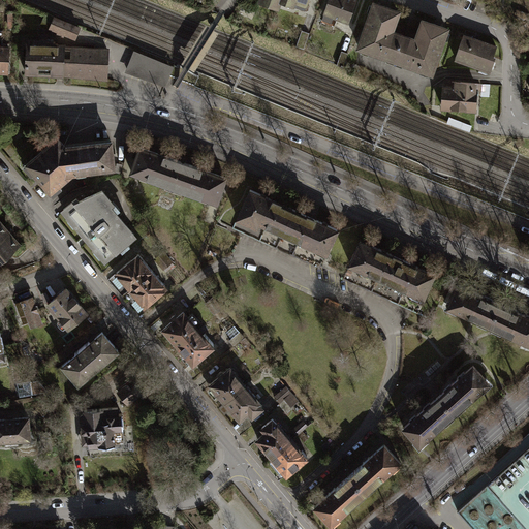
[(279,2),(279,0),(260,0),(259,2),(277,8),(279,2)]
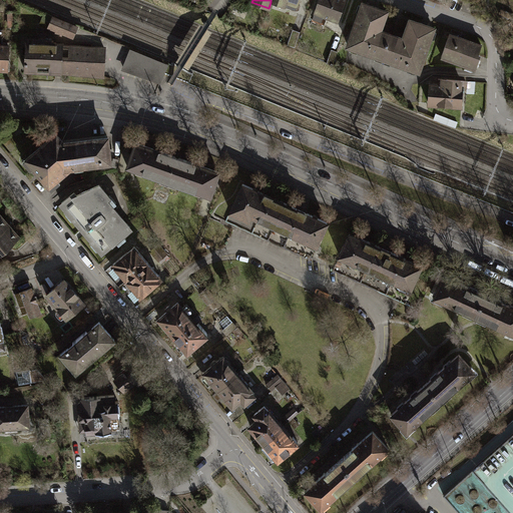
[(271,0),(271,2),(296,10),(299,0),(271,0)]
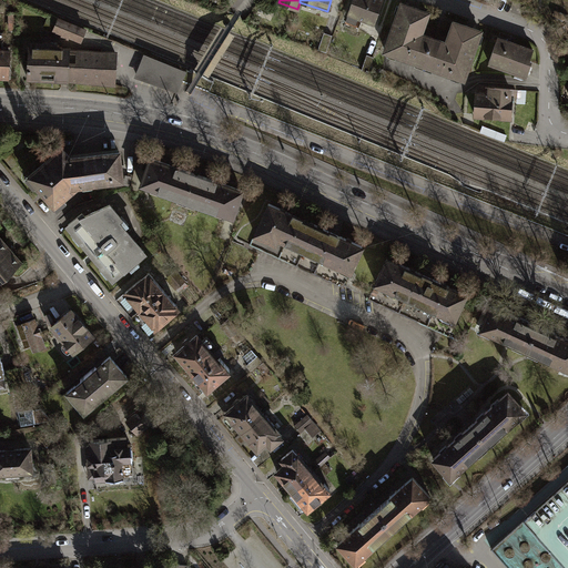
[(353,0),(348,14),(375,23),(383,0),(353,0)]
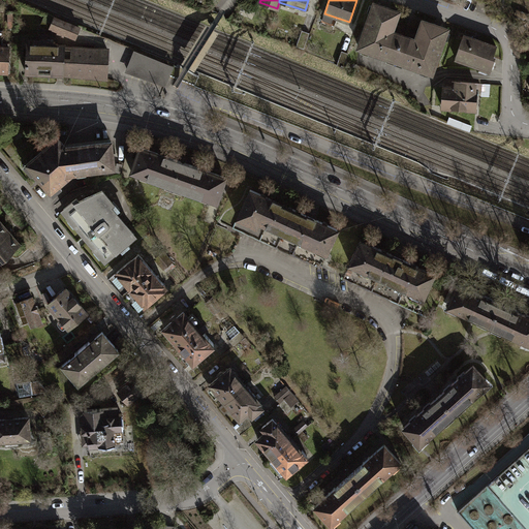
[(360,47),(396,60),(404,35),(391,31),(398,11),(374,3),(360,47)]
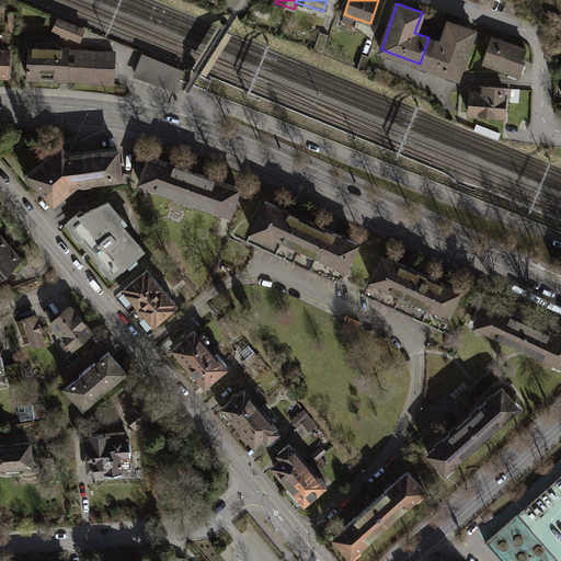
[(44,26),(82,42),(87,31),(48,15),(44,26)]
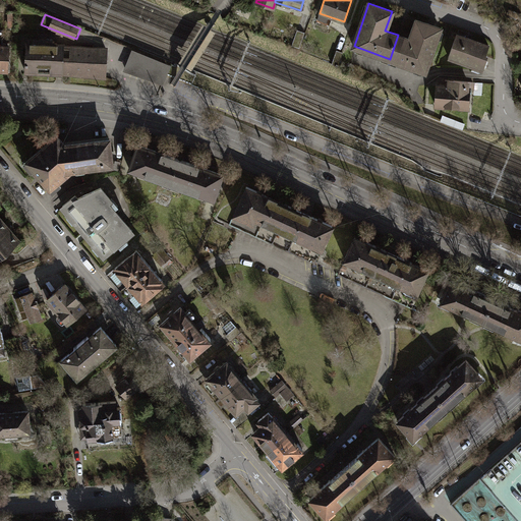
[(410,40),(398,35),(390,59),(424,71),(441,30),(417,20),(410,40)]
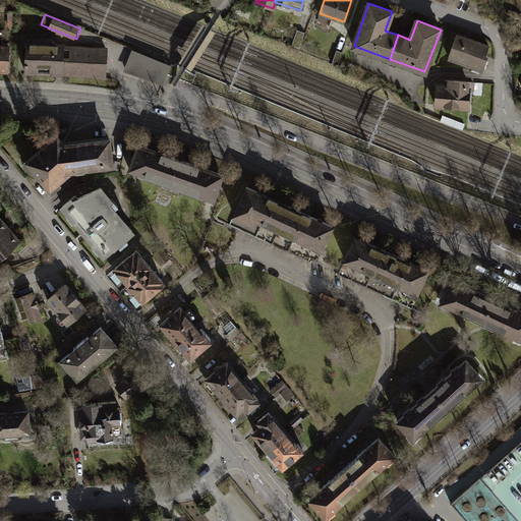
[(307,33),(298,30),(292,47),(301,49),(307,33)]
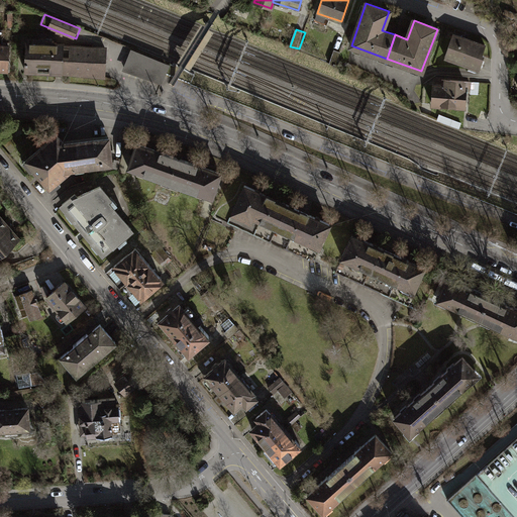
[(0,70),(8,71),(9,46),(1,45),(2,31),(0,30),(0,70)]
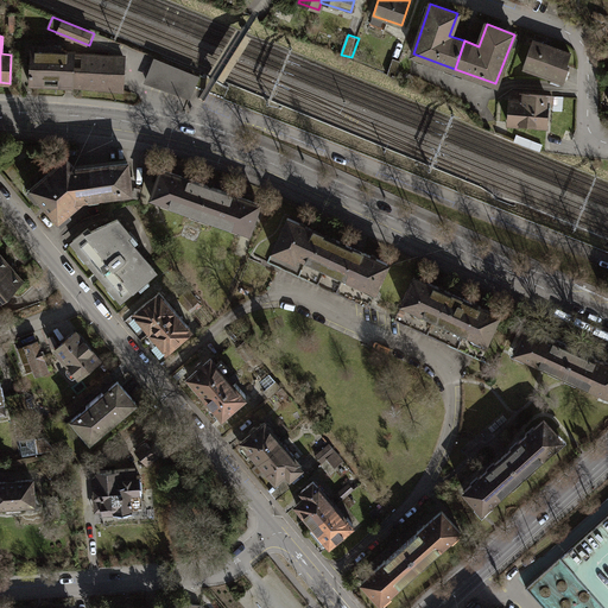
[(571,52),(533,38),(523,68),(563,82),(569,68),(565,67),(571,52)]
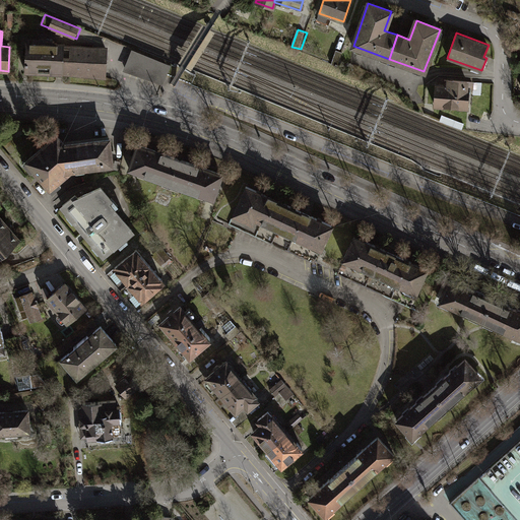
[(64,74),(105,78),(105,77),(106,49),(64,47),(64,45),(41,44),(41,41),(27,40),(25,72),(64,74)]
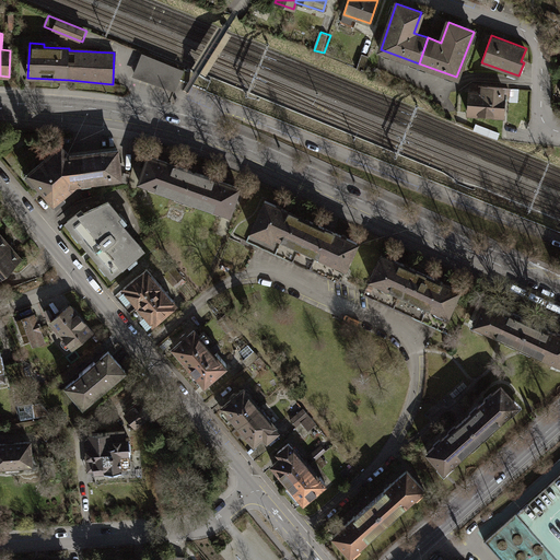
[(370,57),(363,55),(359,68),(365,70),(370,57)]
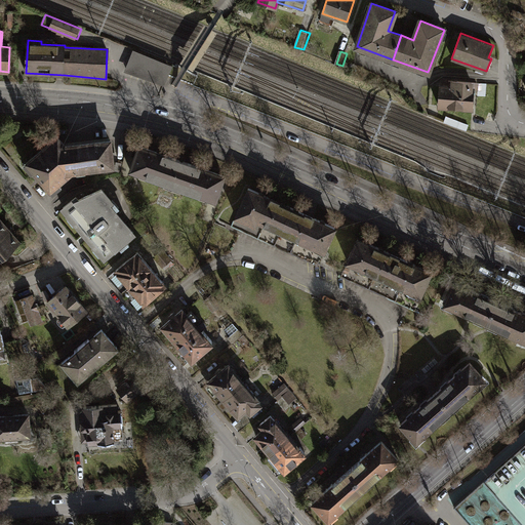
[(127,70),(165,85),(170,71),(139,58),(138,63),(131,59),(127,70)]
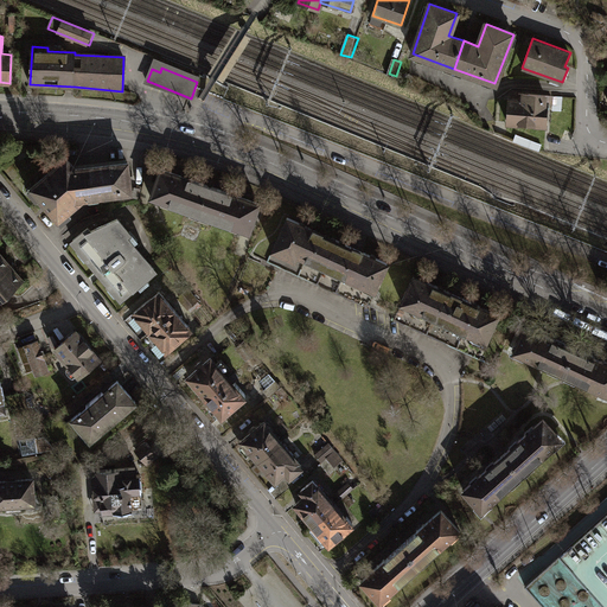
[(522,98),(508,98),(506,126),(547,128),(548,94),(529,94),(522,93),(522,98)]
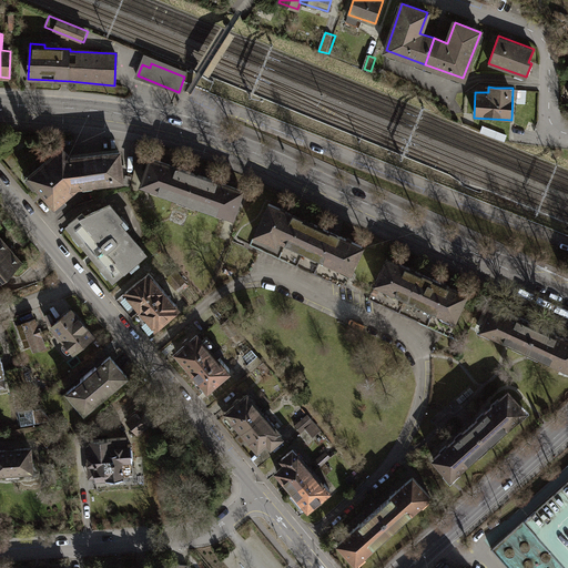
[(527,91),(518,90),(518,103),(526,104),(527,91)]
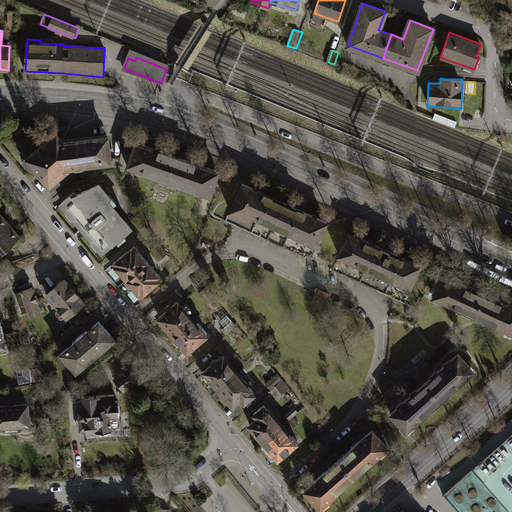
[(435,113),(433,117),(455,127),(457,122),(435,113)]
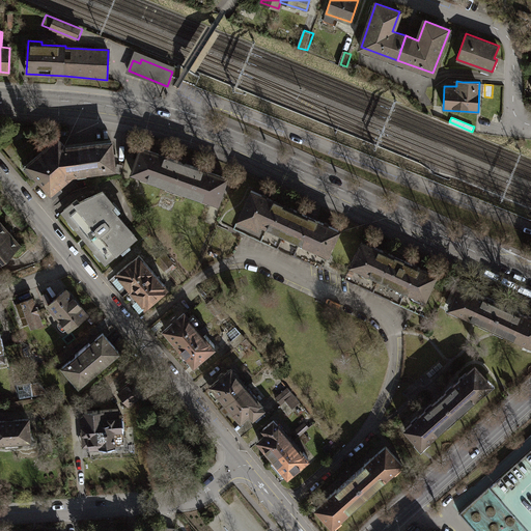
[(51,193),(74,174),(71,147),(66,148),(58,139),(27,166),(51,193)]
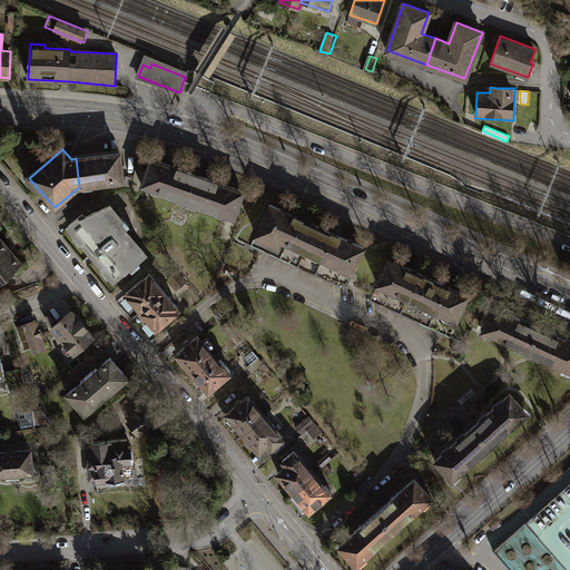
[(119,154),(76,158),(79,187),(124,182),(119,154)]
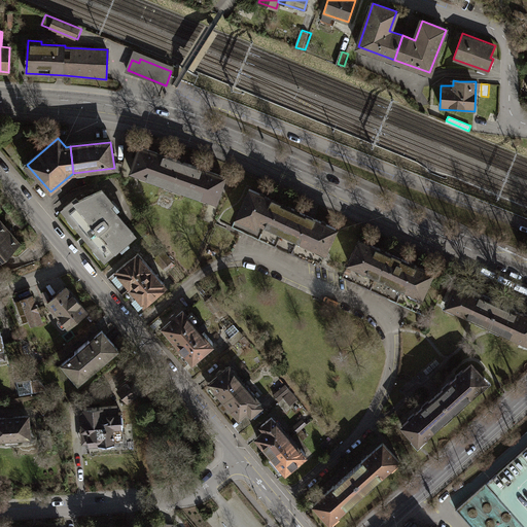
[(182,162),(141,146),(132,171),(174,186),(182,162)]
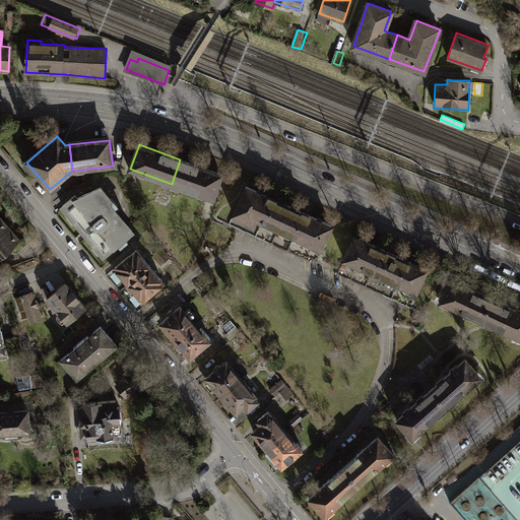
[(221,175),(180,159),(172,184),(213,198),(221,175)]
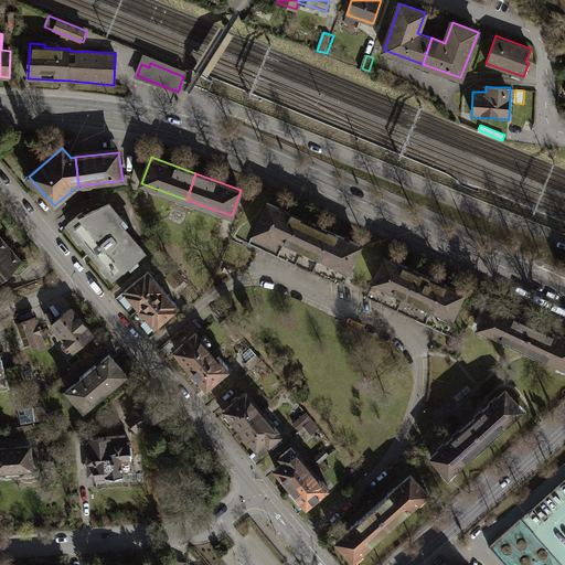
[(315,224),(268,203),(254,233),(274,242),(275,237),(302,249),(315,224)]
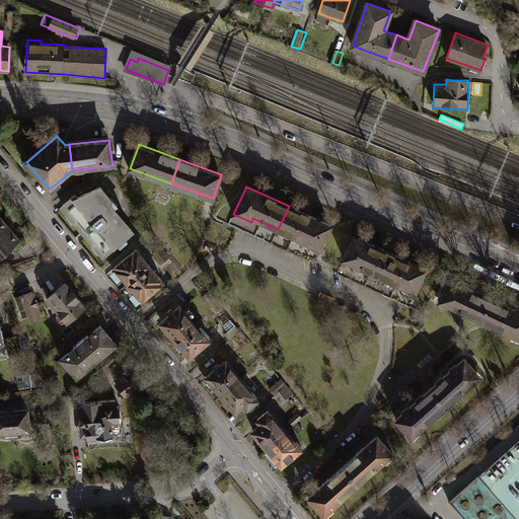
[(75,196),(63,206),(104,254),(132,230),(107,201),(110,198),(100,188),(78,198),(75,196)]
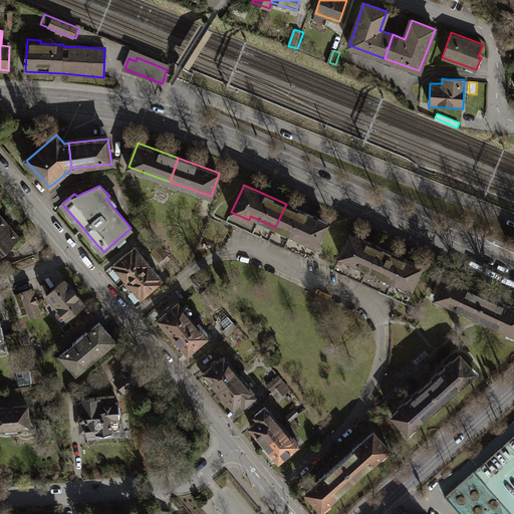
[(328,223),(286,204),(275,227),(317,246),(328,223)]
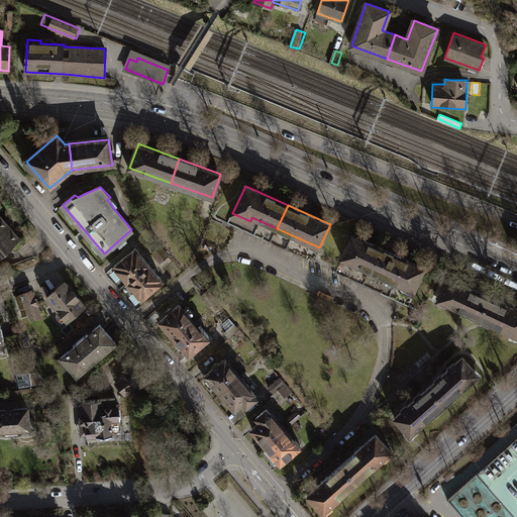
[(250,221),(232,213),(228,223),(314,261),(319,247),(277,228),(251,217),(250,221)]
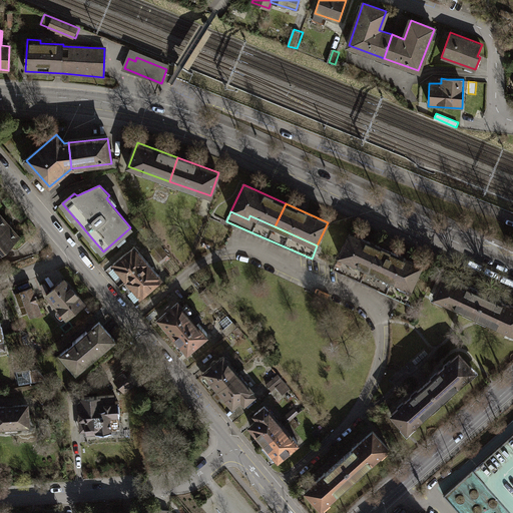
[(0,253),(4,250),(19,237),(17,238),(0,217),(0,253)]
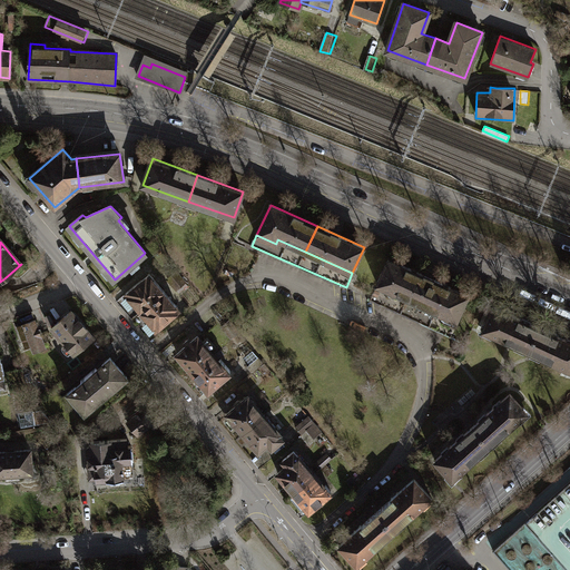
[(469,295),(390,258),(377,285),(457,321),(469,295)]
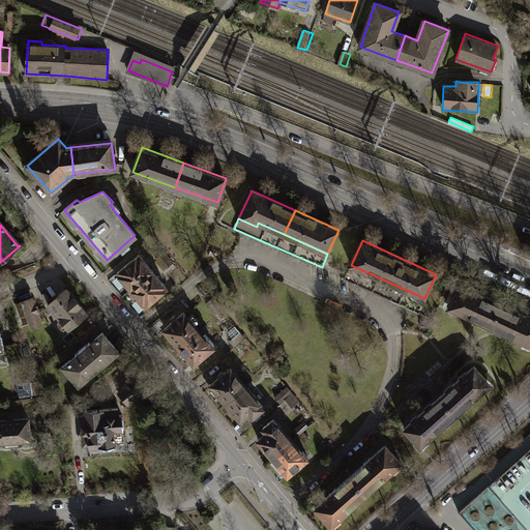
[(143,258),(121,276),(136,294),(158,275),(143,258)]
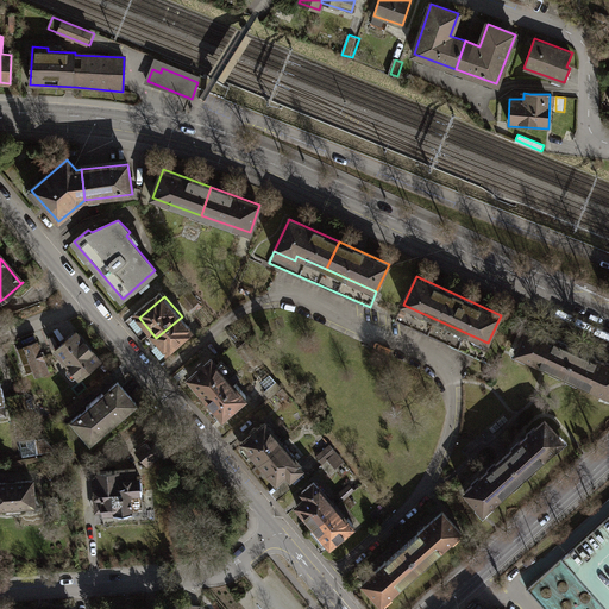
[(187,296),(181,301),(192,315),(199,309),(187,296)]
